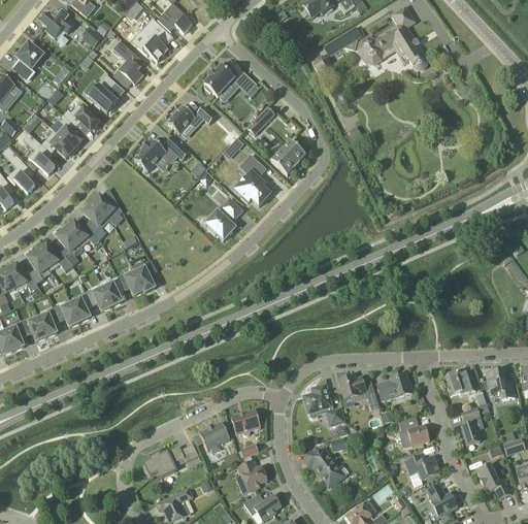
[(74,0),(71,3),(87,17),(96,6),(89,0),(74,0)]
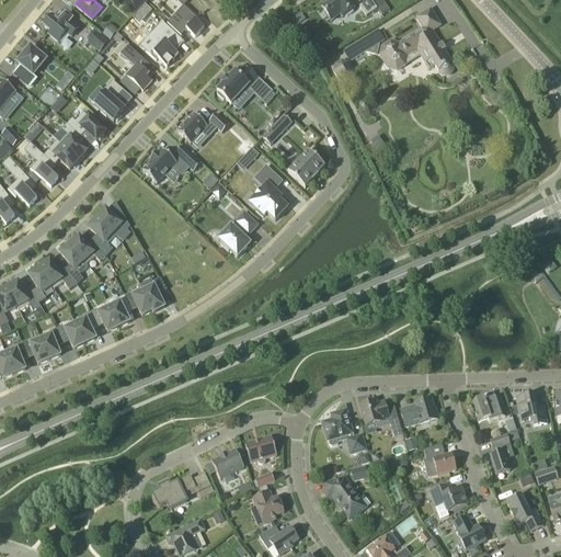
[(328,0),(321,4),(328,13),(329,15),(338,9),(340,13),(342,15),(345,13),(346,14),(354,9),(353,8),(355,6),(352,0),(328,0)]
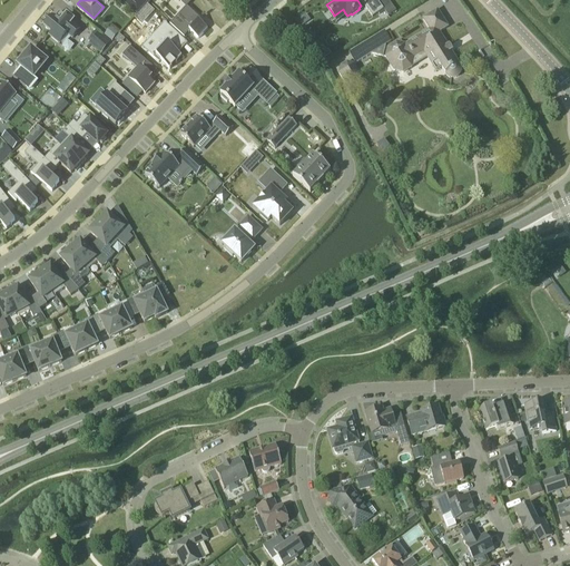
[(365,0),(364,1),(372,13),(383,6),(380,0),(365,0)]
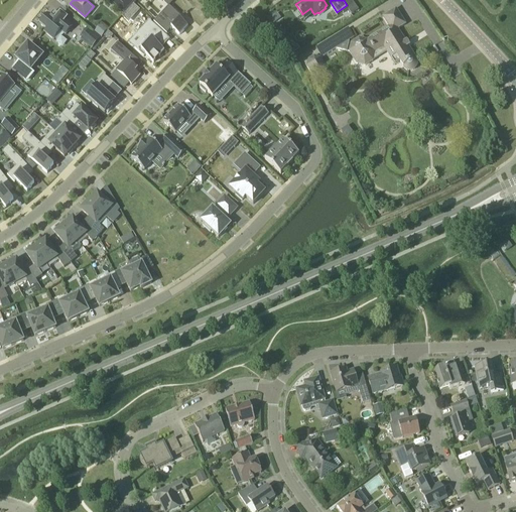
[(344,0),(347,5),(349,7),(352,12),(359,7),(355,2),(353,0),(344,0)]
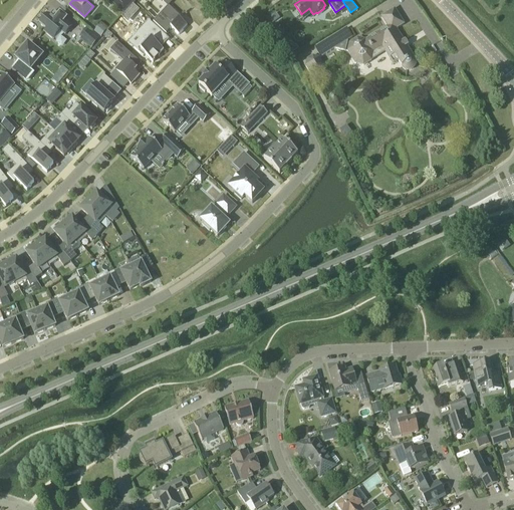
[(168,2),(153,18),(166,30),(172,25),(179,32),(187,22),(180,15),(181,14),(168,2)]
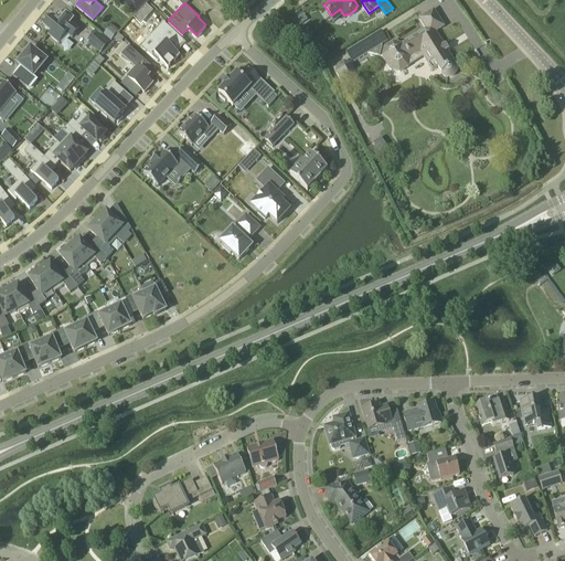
[(384,44),(382,54),(391,66),(400,69),(408,63),(411,55),(412,55),(413,54),(413,53),(420,48),(428,61),(434,57),(441,70),(445,73),(448,74),(451,74),(455,72),(457,69),(457,65),(456,62),(435,29),(444,23),(433,7),(419,16),(426,27),(402,41),(392,40),(384,44)]
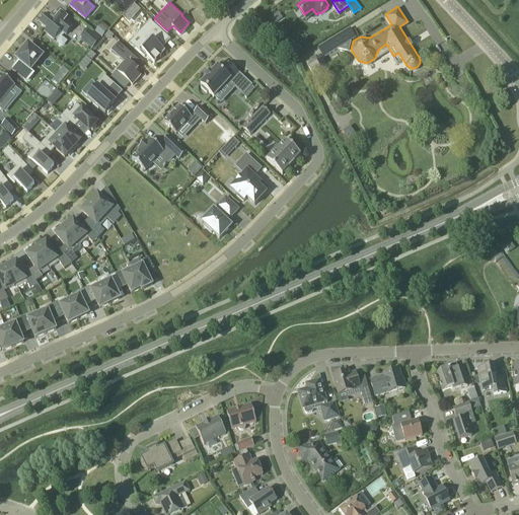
[(48,11),(41,21),(44,23),(47,26),(45,29),(53,34),(54,37),(61,27),(66,31),(72,23),(65,18),(67,15),(64,13),(61,10),(59,12),(54,7),(50,13),(48,11)]
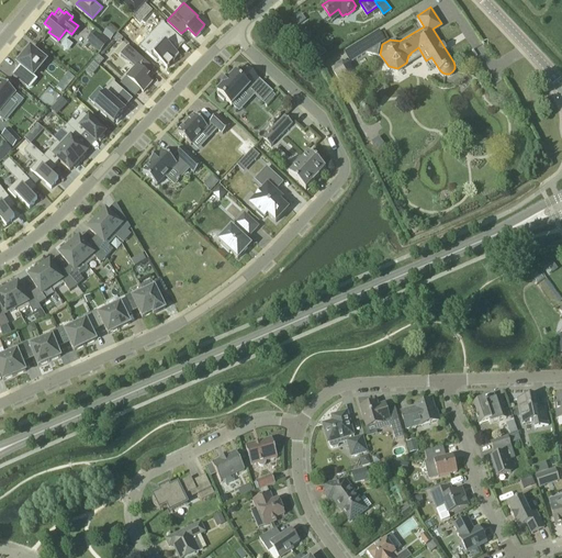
[(157,38),(147,49),(157,58),(158,56),(167,65),(179,52),(176,49),(184,40),(163,19),(150,32),(150,33),(157,38)]
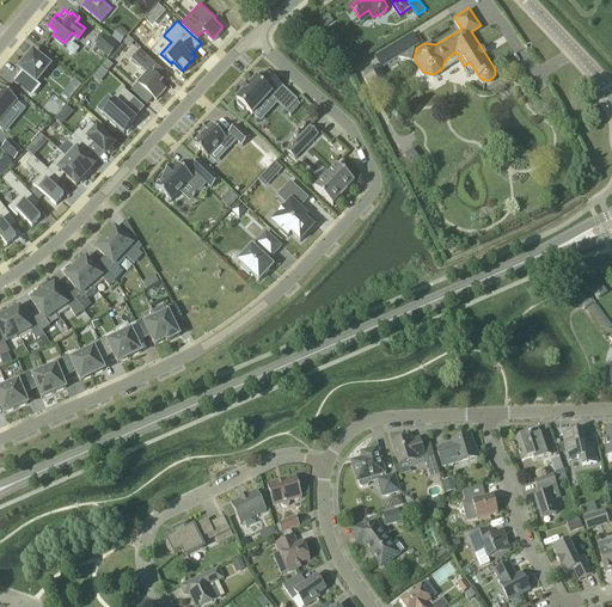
[(142,22),(134,32),(152,48),(161,37),(142,22)]
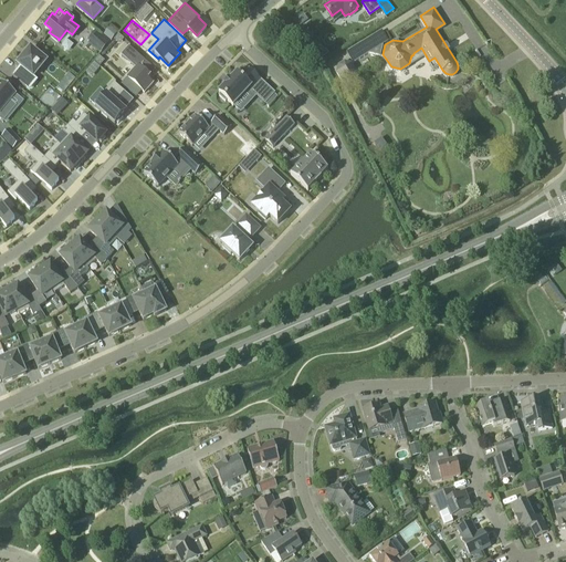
[(95,38),(93,40),(102,47),(108,39),(101,32),(95,38)]
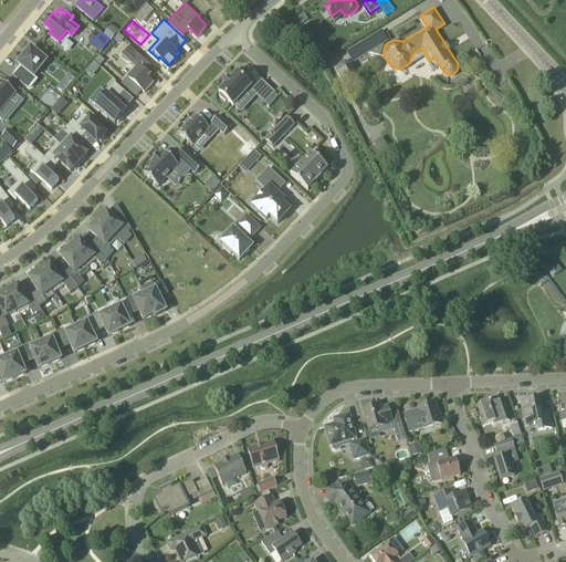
[(383,41),(368,50),(380,52),(383,41)]
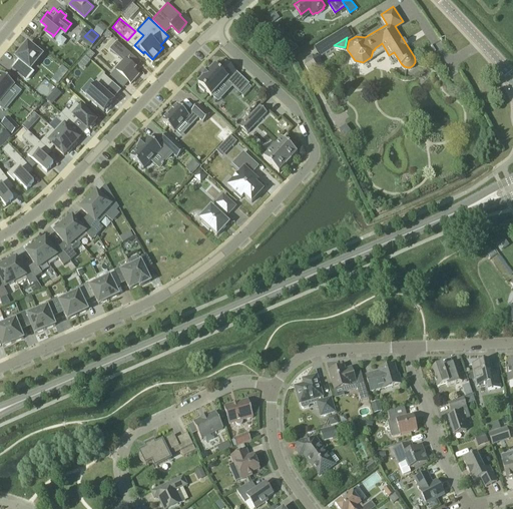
[(117,39),(110,46),(123,58),(115,67),(128,79),(130,81),(138,72),(134,68),(141,60),(117,39)]
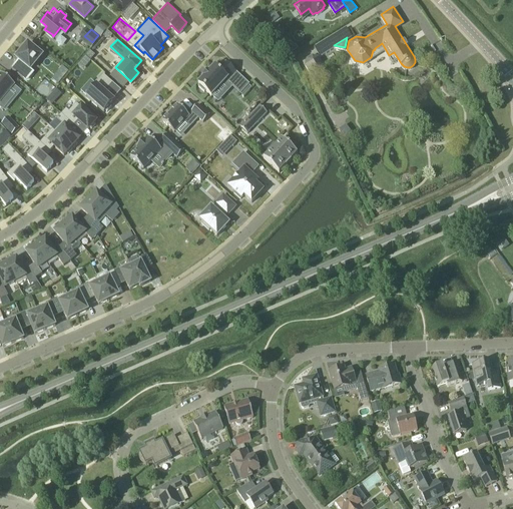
[(18,56),(10,65),(18,71),(23,75),(42,52),(41,51),(36,47),(28,40),(21,49),(16,55),(18,56)]
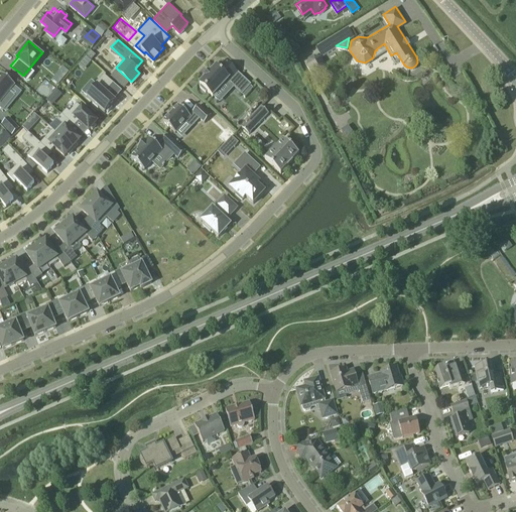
[(39,43),(36,47),(41,51),(45,47),(39,43)]
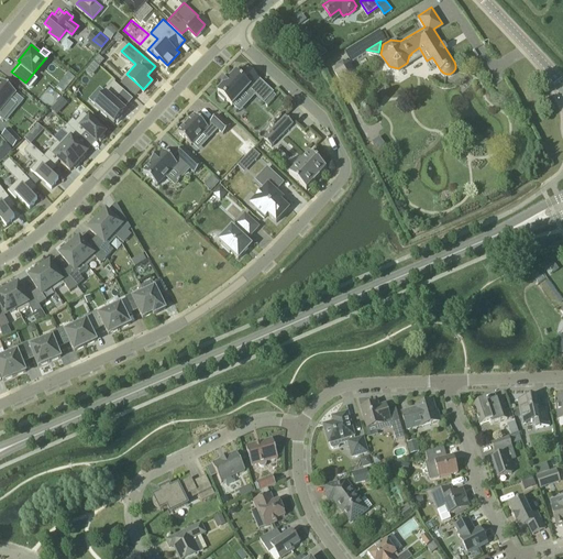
[(337,62),(334,68),(340,78),(348,80),(354,76),(355,69),(350,59),(343,57),(337,62)]
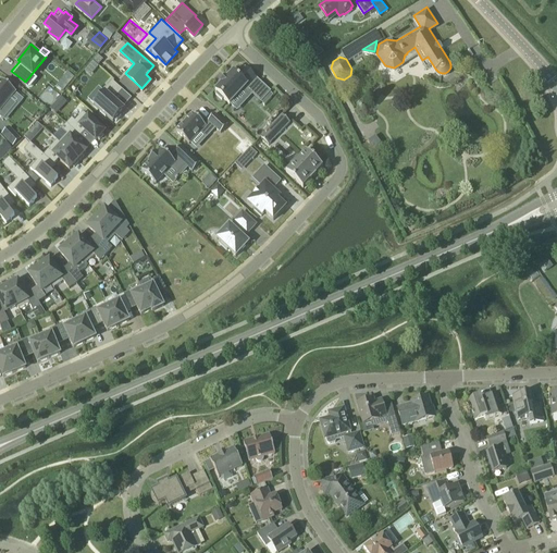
[(222,81),(215,87),(217,89),(215,90),(222,97),(223,95),(230,101),(230,100),(243,87),(247,91),(260,78),(252,72),(245,65),(237,73),(233,69),(226,75),(225,74),(223,77),(221,80),(222,81)]
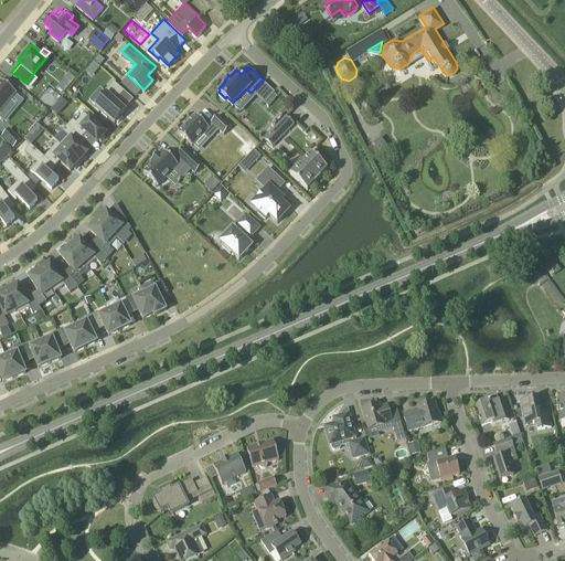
[(1,77),(0,78),(0,115),(3,118),(3,117),(17,103),(10,97),(16,91),(17,90),(9,84),(6,81),(1,77)]
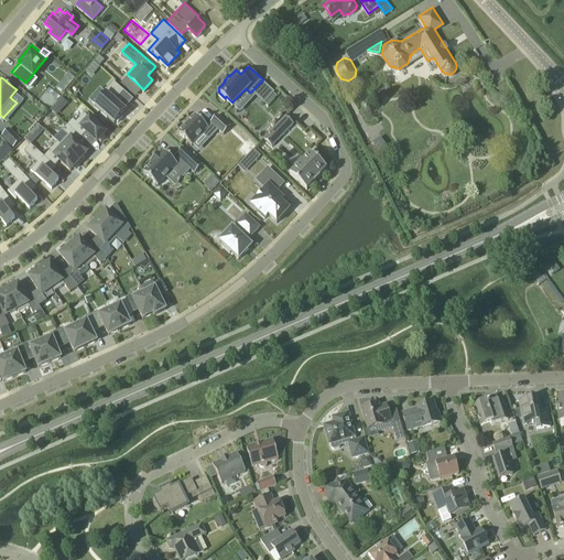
[(95,103),(102,109),(101,110),(107,116),(108,115),(115,120),(116,119),(117,119),(122,114),(121,112),(123,111),(120,109),(123,106),(116,98),(125,88),(112,78),(104,88),(104,89),(106,92),(95,103)]
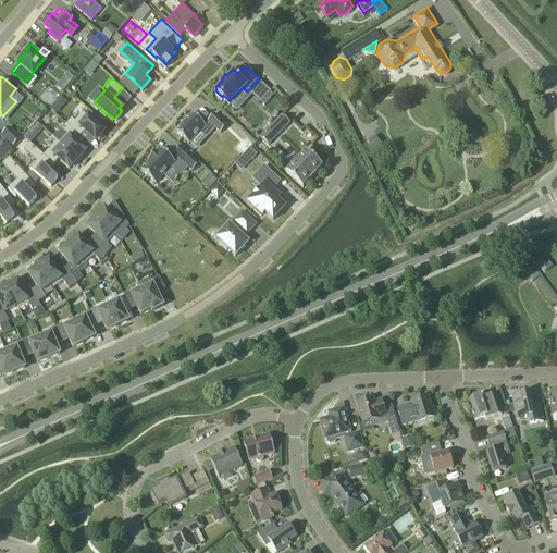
[(56,98),(50,102),(57,108),(61,103),(56,98)]
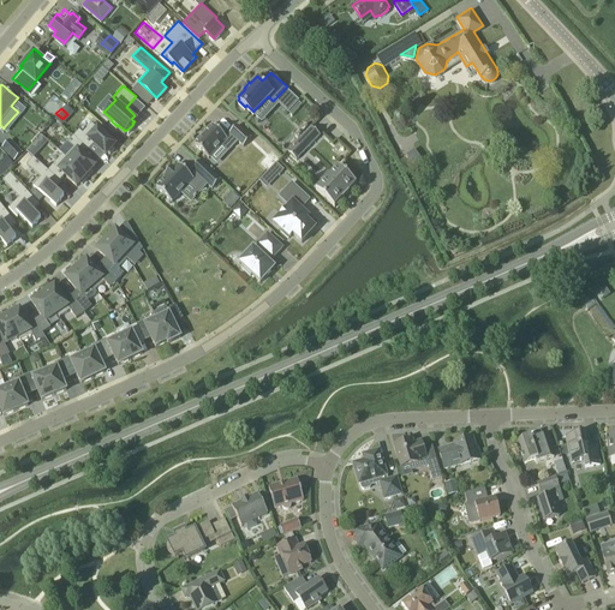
[(79,126),(73,132),(89,147),(94,141),(106,151),(108,149),(109,151),(115,145),(113,144),(115,142),(106,132),(107,131),(101,126),(100,127),(91,120),(83,130),(79,126)]
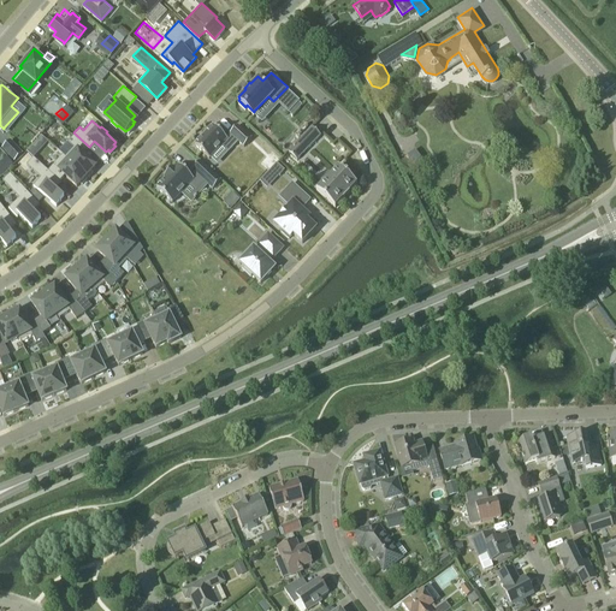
[(213,123),(195,142),(209,155),(223,141),(230,147),(238,138),(244,143),(252,135),(237,122),(230,130),(231,131),(226,135),(213,123)]
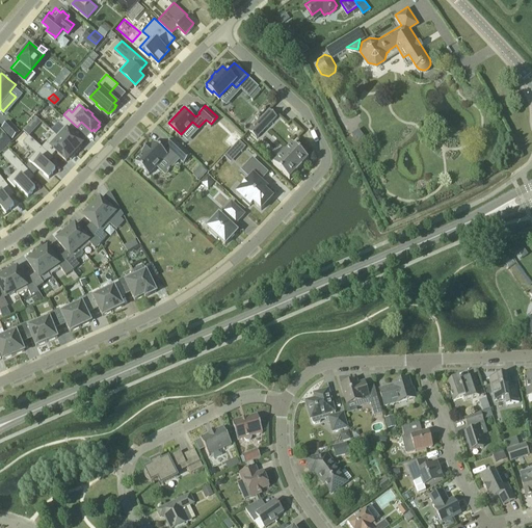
[(269,106),(257,120),(258,120),(265,127),(277,114),(269,106)]
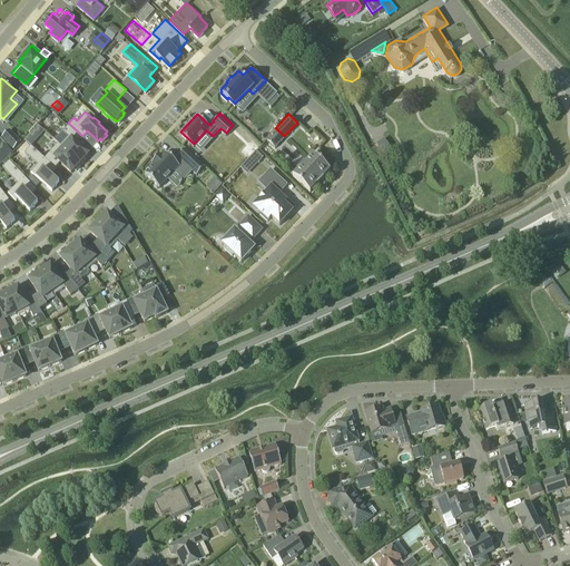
[(68,134),(60,143),(81,162),(86,156),(85,155),(88,152),(77,142),(82,136),(68,123),(62,128),(68,134)]
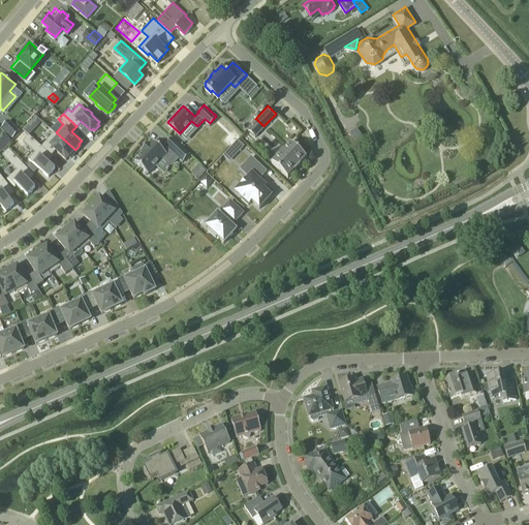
[(9,120),(2,126),(12,136),(19,130),(9,120)]
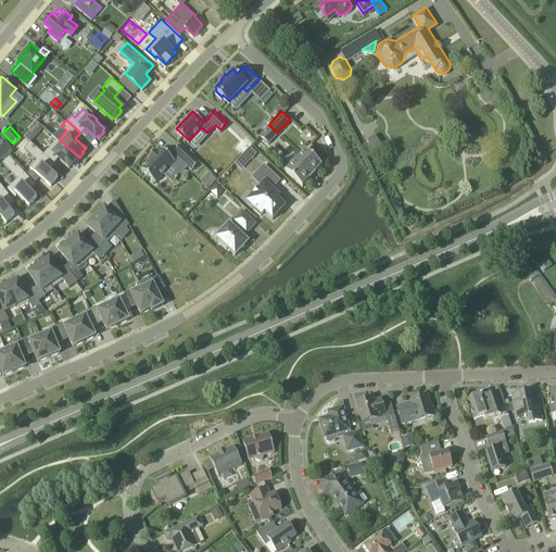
[(247,134),(242,138),(248,143),(252,139),(247,134)]
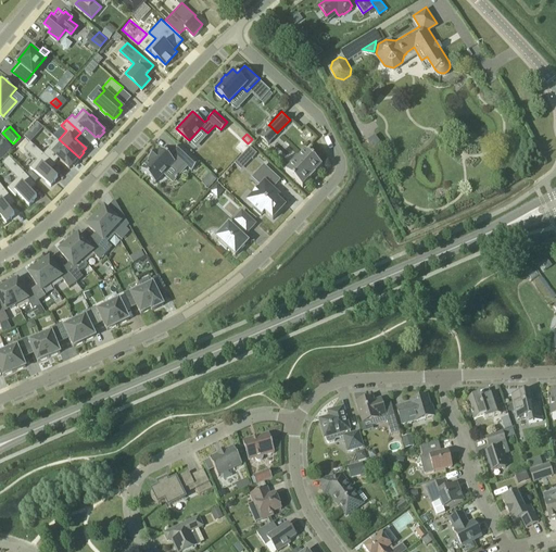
[(57,137),(43,151),(54,161),(59,155),(70,165),(73,162),(74,163),(79,158),(59,139),(57,137)]
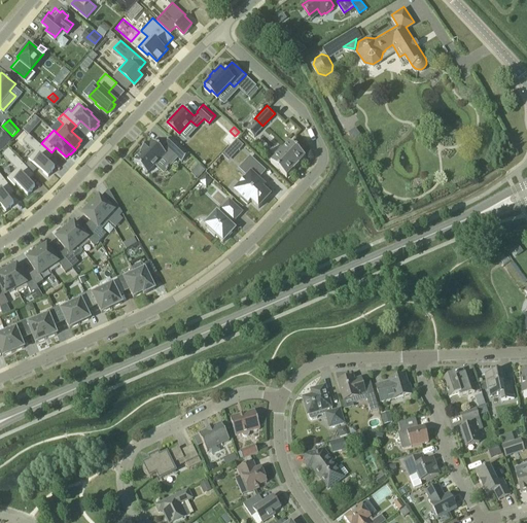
[(25,136),(23,138),(35,149),(31,153),(29,157),(48,174),(53,169),(51,168),(54,165),(47,160),(53,153),(51,152),(41,143),(29,132),(25,136)]
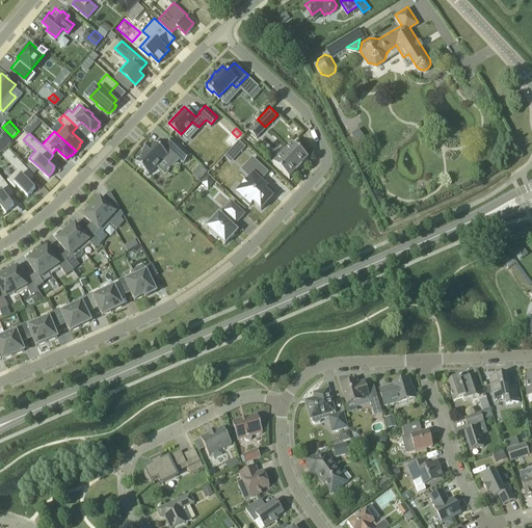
[(142,151),(135,159),(149,172),(164,156),(169,162),(177,154),(184,160),(191,153),(173,136),(165,143),(167,144),(163,149),(154,139),(151,142),(150,141),(141,150),(142,151)]
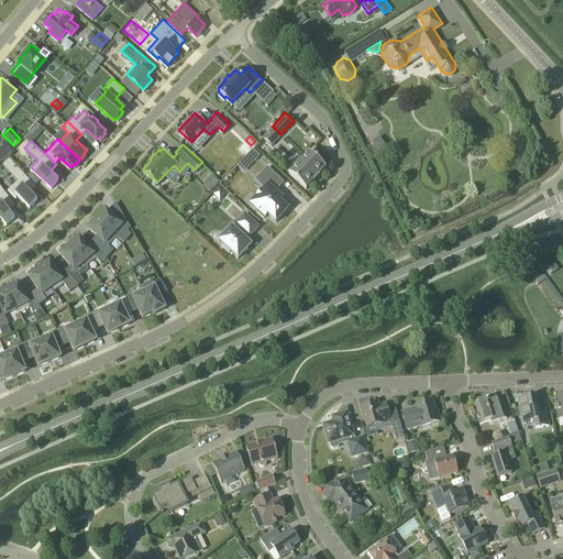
[(260,152),(253,146),(241,159),(247,165),(260,152)]
